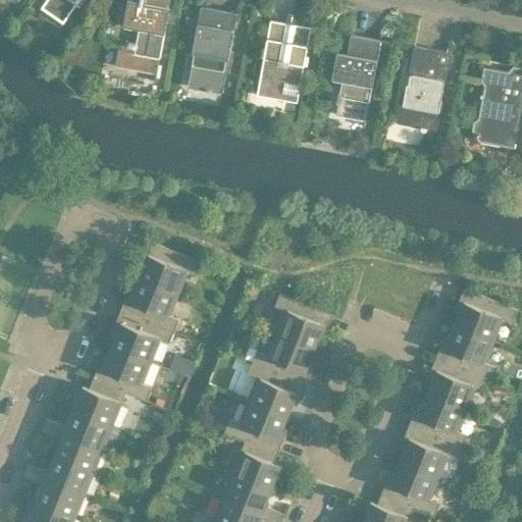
[(46,0),(41,8),(63,22),(76,3),(80,5),(83,0),(46,0)]
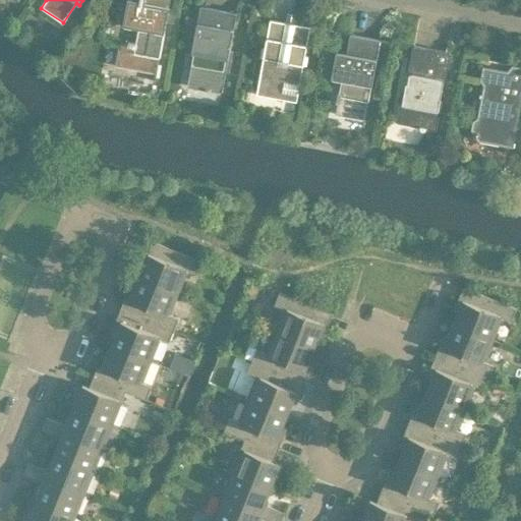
[(170,0),(132,0),(132,1),(128,0),(127,0),(122,26),(138,30),(135,43),(127,42),(127,44),(120,42),(116,66),(156,73),(154,81),(155,81),(170,0)]
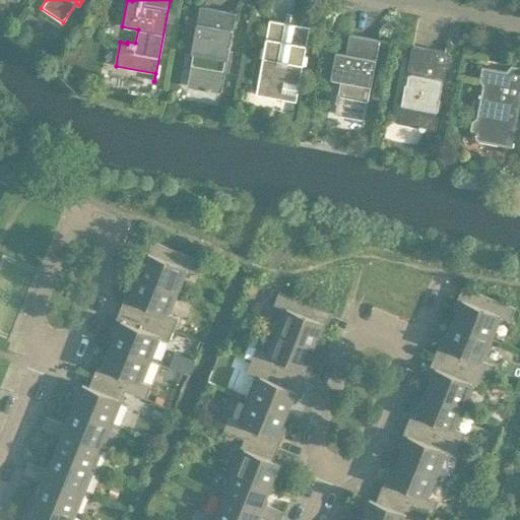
[(191,53),(193,54),(187,86),(204,90),(209,91),(209,90),(221,92),(224,72),(229,73),(233,51),(229,50),(236,14),(199,7),(191,53)]
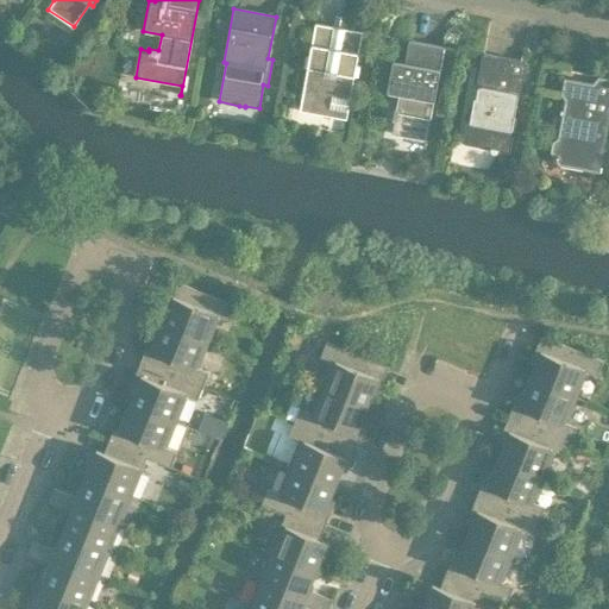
[(336,16),(333,26),(315,23),(312,45),(307,44),(306,50),(311,50),(300,111),(346,120),(363,32),(344,29),(345,18),(336,16)]
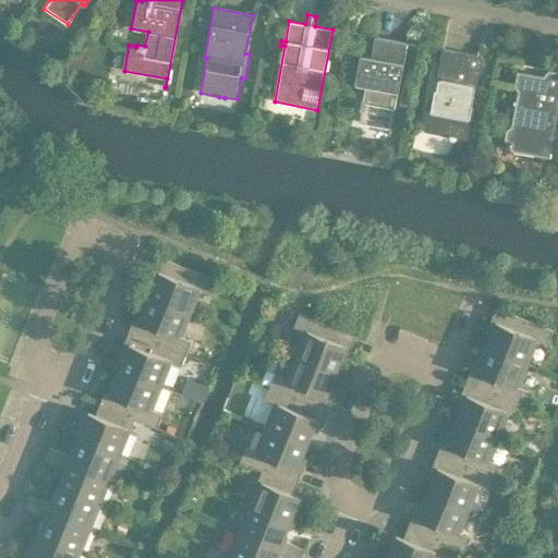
[(198,19),(197,27),(205,28),(207,20),(198,19)]
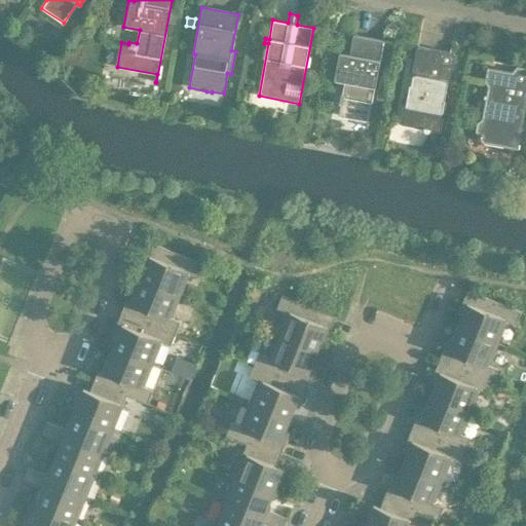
[(369,121),(383,41),(353,35),(349,54),(339,52),(334,79),(344,81),(342,94),(341,94),(339,103),(340,103),(338,116),(369,121)]
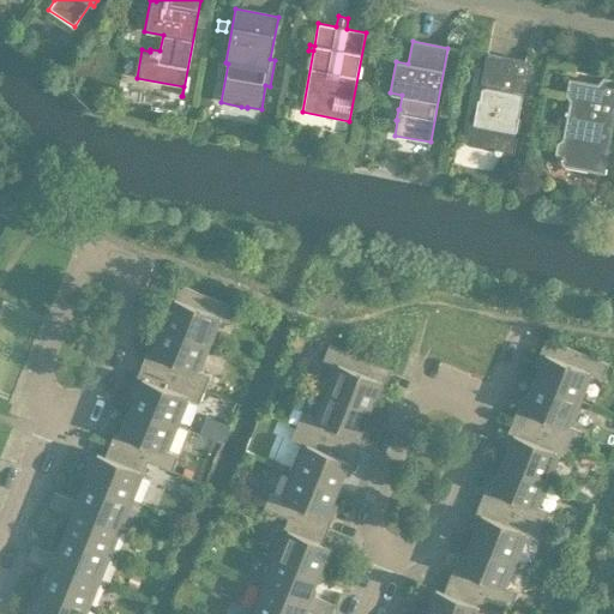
[(530,62),(486,55),(480,86),(482,88),(480,98),(479,98),(474,122),(471,122),(470,125),(467,145),(513,154),(521,119),(518,119),(523,95),(524,95),(530,62)]
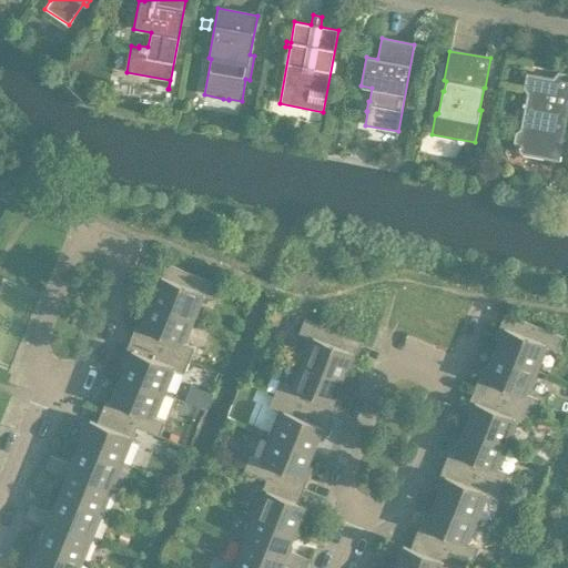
[(559,161),(567,114),(567,72),(527,66),(524,88),(527,93),(520,129),(515,132),(513,142),(516,146),(514,149),(516,151),(518,150),(521,154),(559,161)]
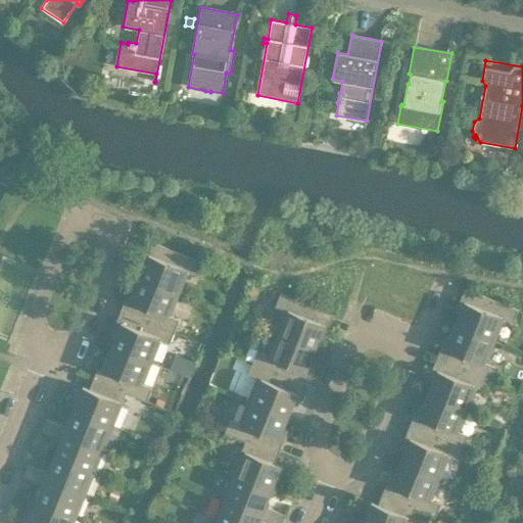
[(146,260),(139,278),(179,294),(187,272),(197,276),(202,263),(148,241),(141,259),(146,260)]
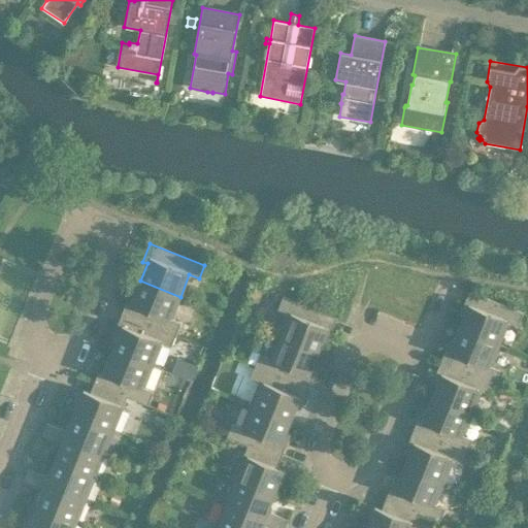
[(180,297),(140,281),(133,298),(129,297),(122,314),(176,335),(180,323),(171,319),(180,297)]
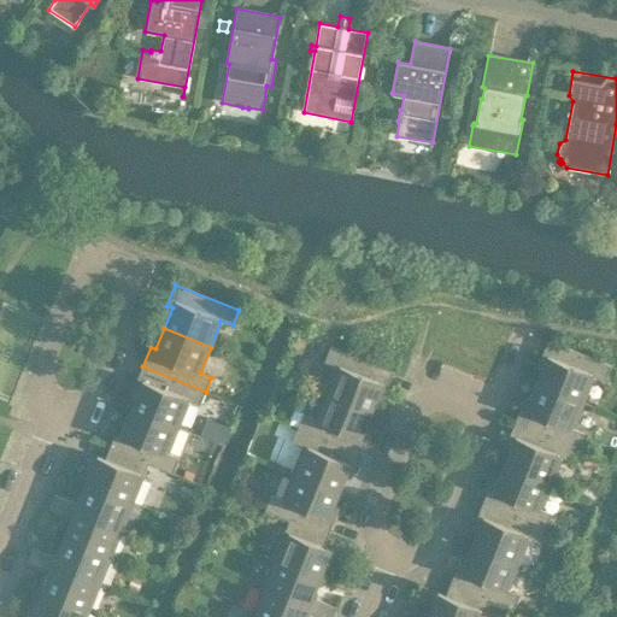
[(611,365),(548,340),(540,362),(545,364),(536,385),(583,403),(594,377),(605,381),(611,365)]
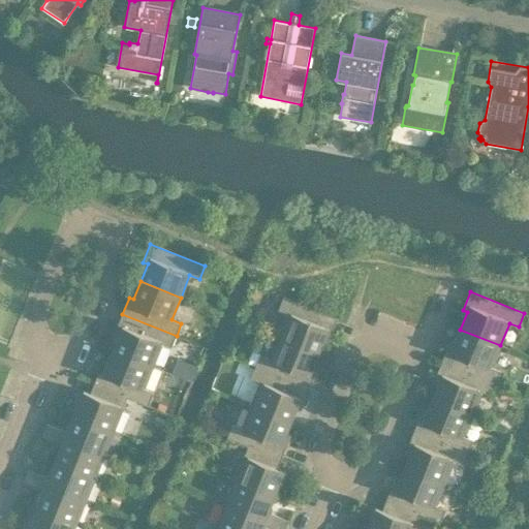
[(338,319),(283,298),(278,311),(287,314),(279,337),(318,352),(325,335),(331,337),(338,319)]
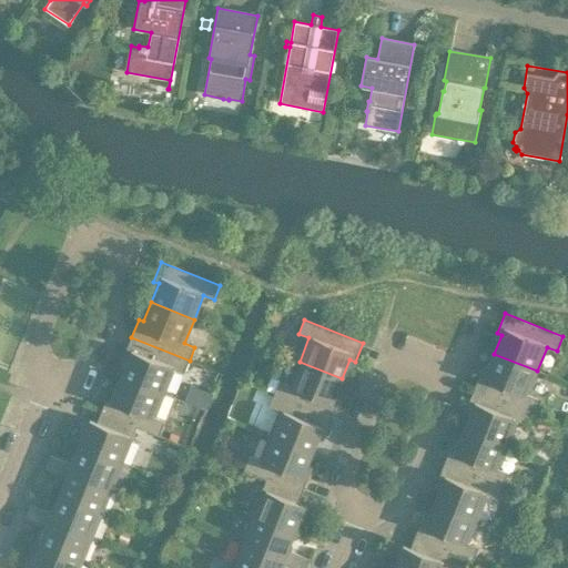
[(129,357),(121,376),(164,394),(174,369),(184,374),(190,361),(131,337),(124,355),(129,357)]
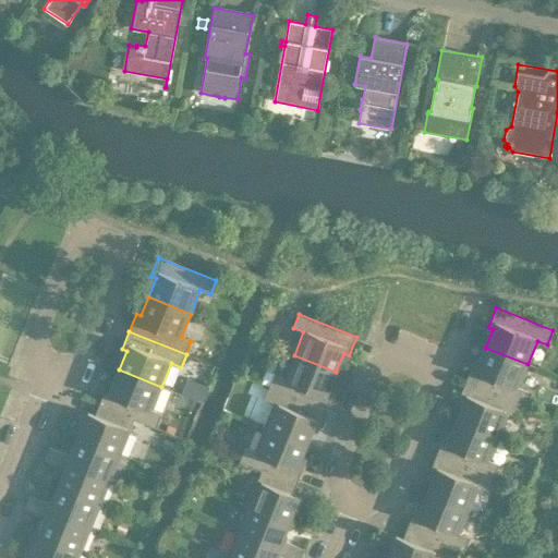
[(528,364),(485,348),(477,366),(473,364),(465,381),(523,404),(529,391),(518,388),(528,364)]
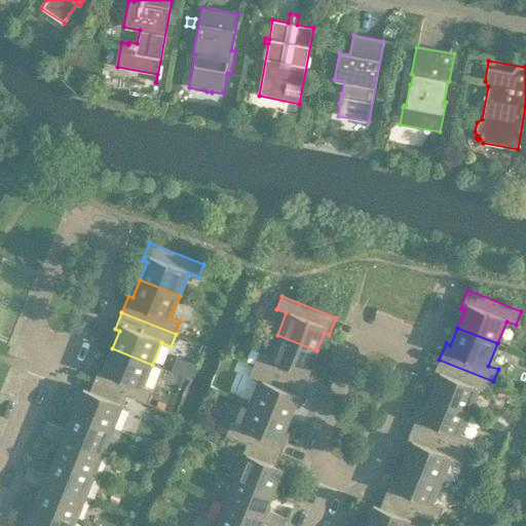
[(316,350),(277,335),(268,357),(259,352),(254,365),(307,387),(314,370),(309,368),(316,350)]
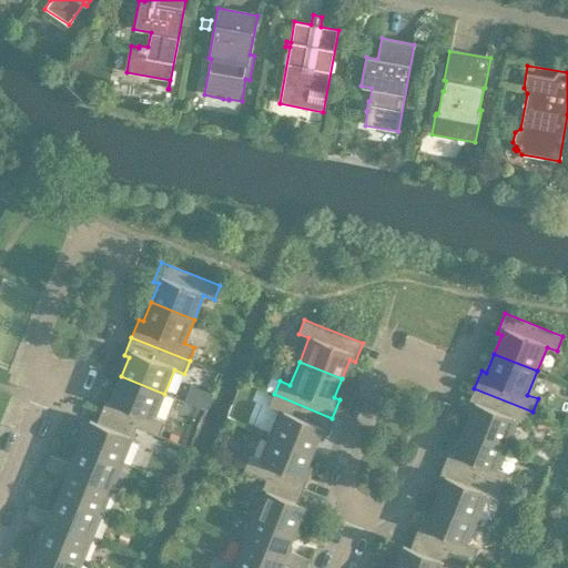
[(164,394),(121,376),(113,395),(109,393),(101,412),(137,426),(137,427),(159,436),(165,422),(154,417),(164,394)]
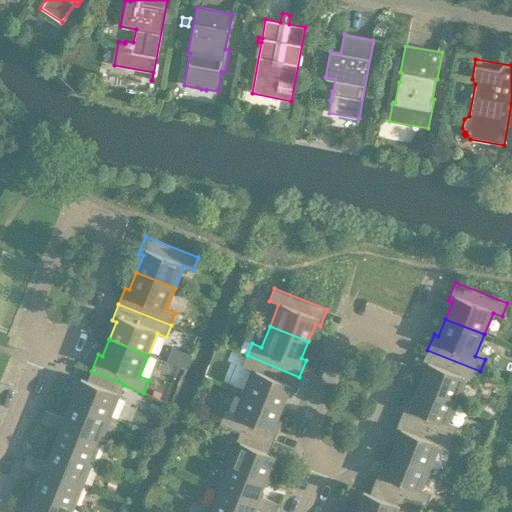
[(480,371),(427,350),(421,367),(425,368),(418,386),(457,401),(466,380),(475,383),(480,371)]
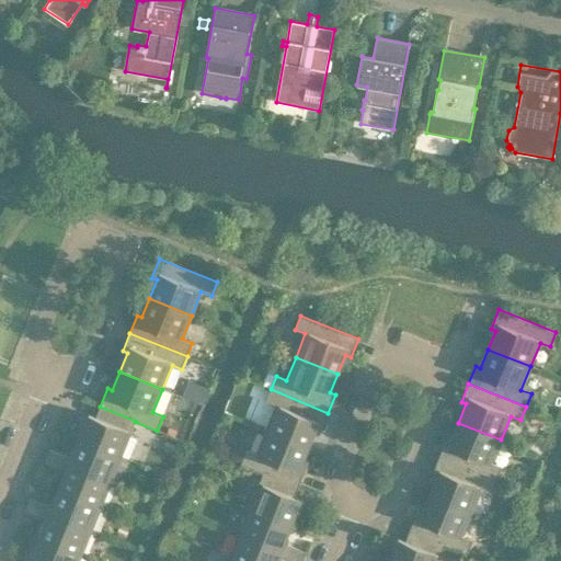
[(328,413),(271,389),(265,402),(276,407),(266,430),(308,447),(316,428),(321,431),(328,413)]
